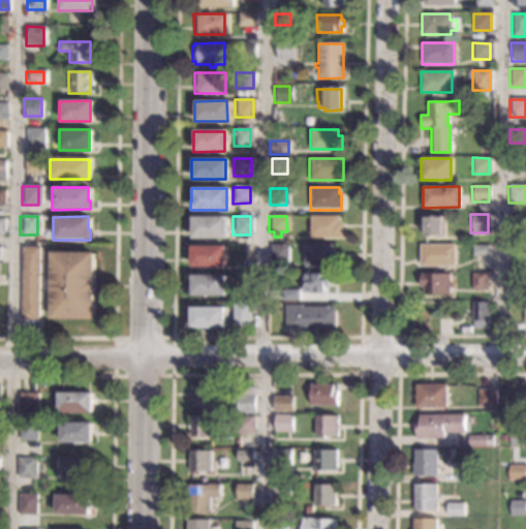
[(338,237),(309,238),(309,216),(338,216),(338,237)]
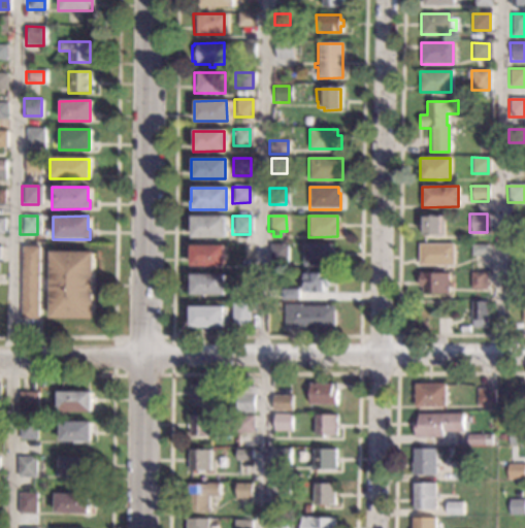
[(443,236),(421,236),(421,229),(417,229),(417,222),(422,222),(422,216),(443,216),(443,236)]
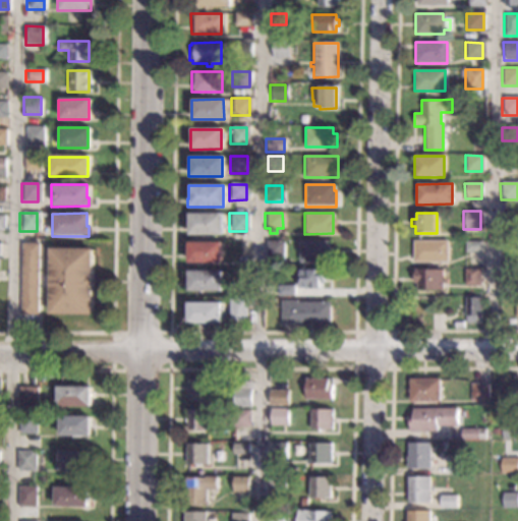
[(221,234),(188,234),(188,214),(221,214),(221,234)]
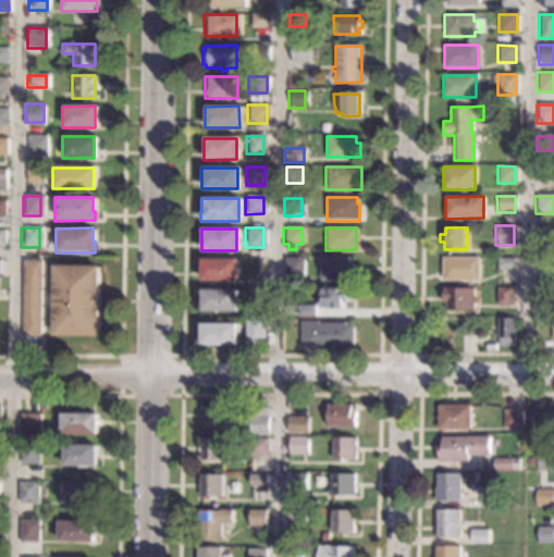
[(235,281),(199,281),(199,259),(235,258),(235,281)]
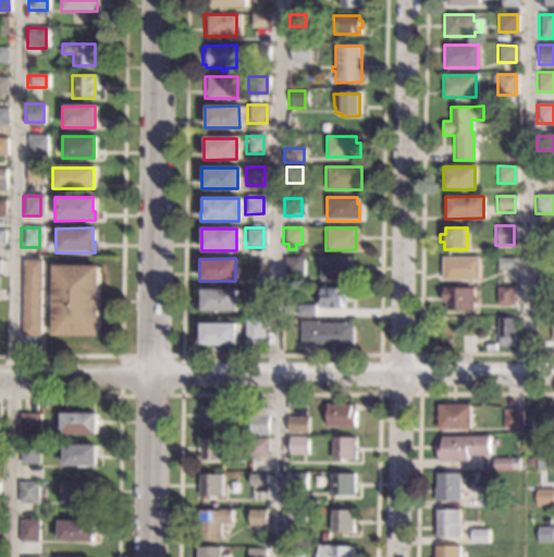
[(302,258),(302,276),(283,276),(283,259),(302,258)]
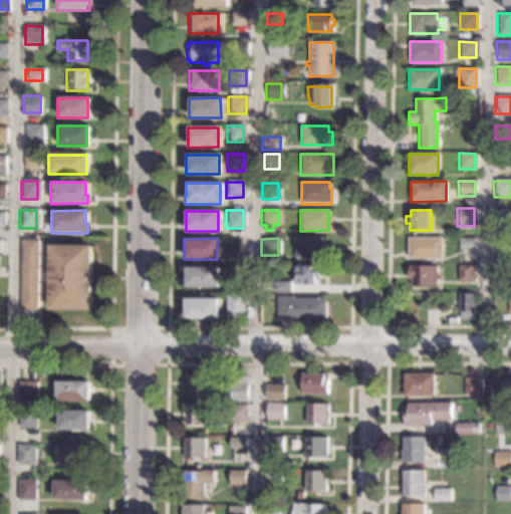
[(322,245),(325,245),(325,258),(294,258),(294,238),(322,238),(322,245)]
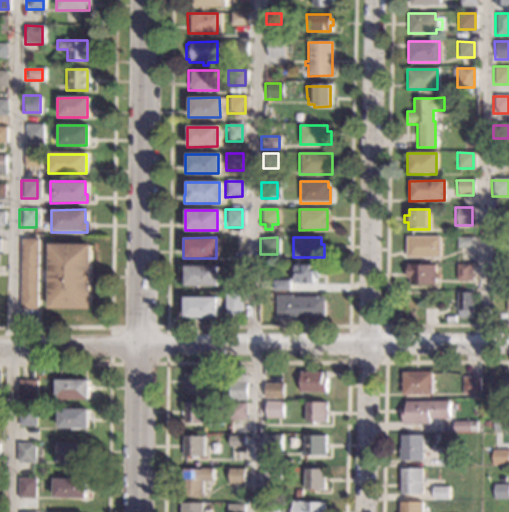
[(439,237),(439,258),(406,258),(406,237),(439,237)]
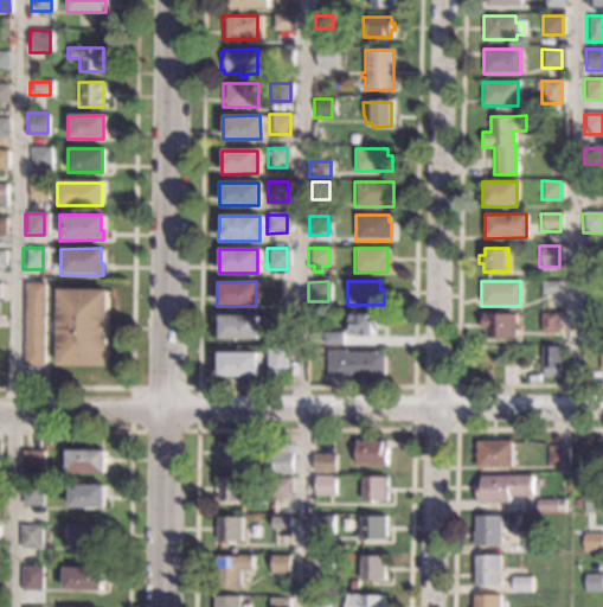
[(559,282),(559,294),(539,294),(539,281),(559,282)]
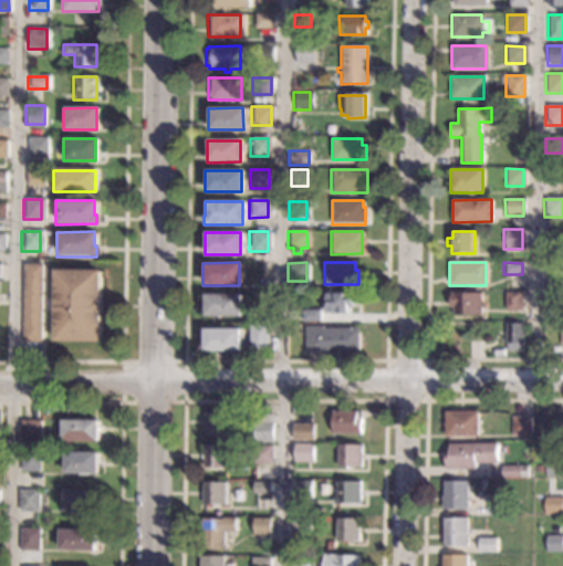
[(37,342),(21,342),(21,264),(37,264),(37,342)]
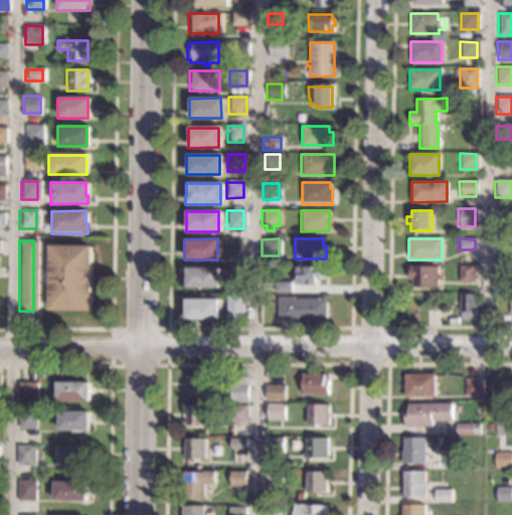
[(89,311),(48,311),(47,245),(88,245),(89,311)]
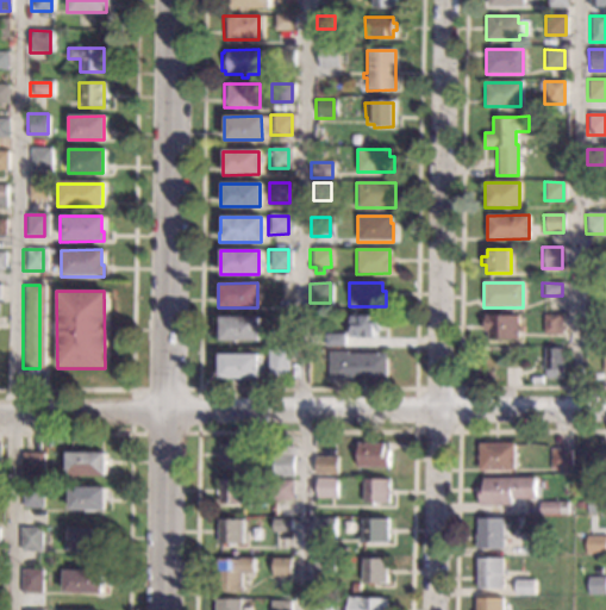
[(379,332),(375,332),(375,338),(349,338),(348,316),(369,316),(369,313),(379,313),(379,332)]
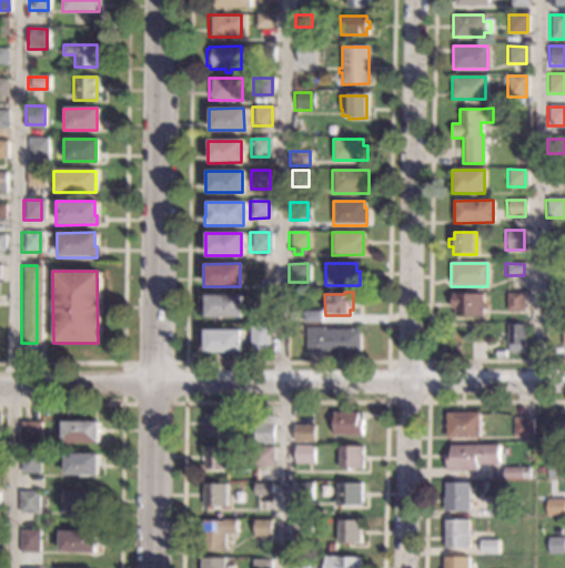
[(523,311),(506,311),(506,293),(523,293),(523,311)]
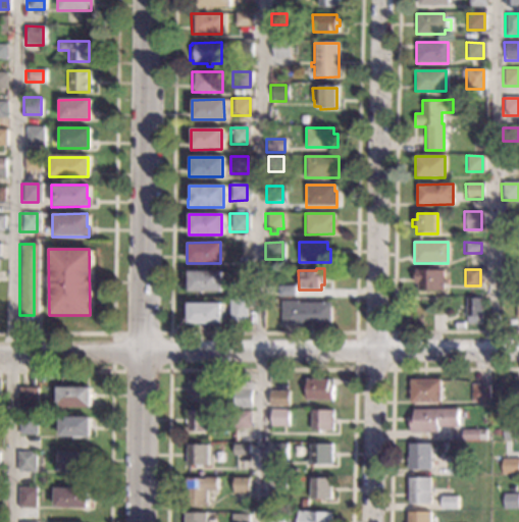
[(518,269),(518,284),(503,284),(503,269),(518,269)]
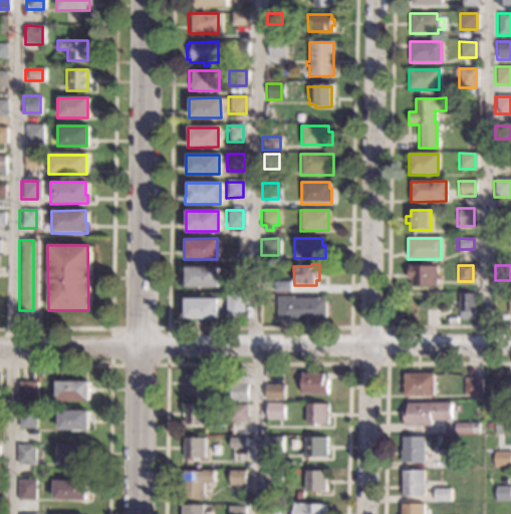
[(436,275),(440,275),(440,280),(436,280),(436,286),(411,286),(410,280),(408,280),(408,266),(436,266),(436,275)]
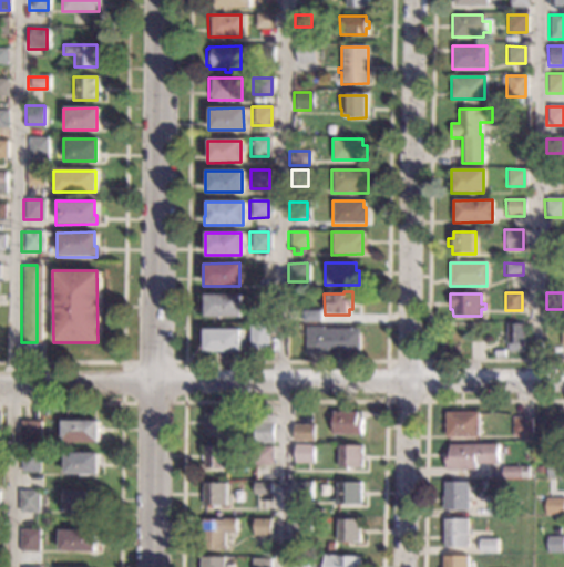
[(239,318),(203,318),(203,296),(239,296),(239,318)]
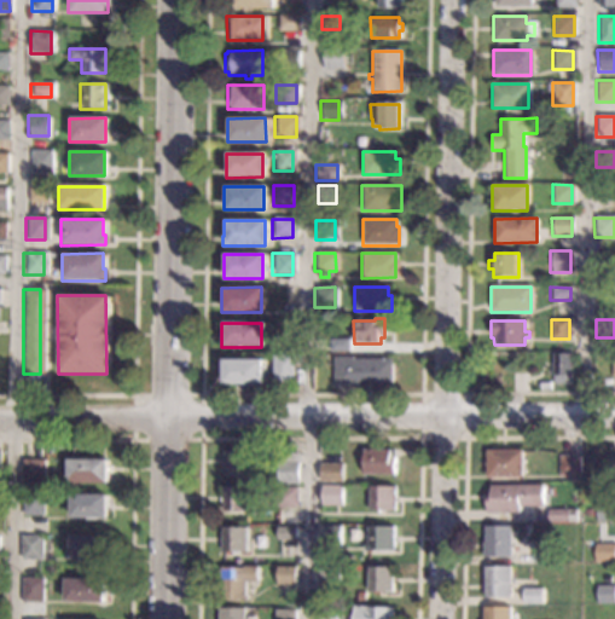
[(348,352),(329,353),(329,339),(348,339),(348,352)]
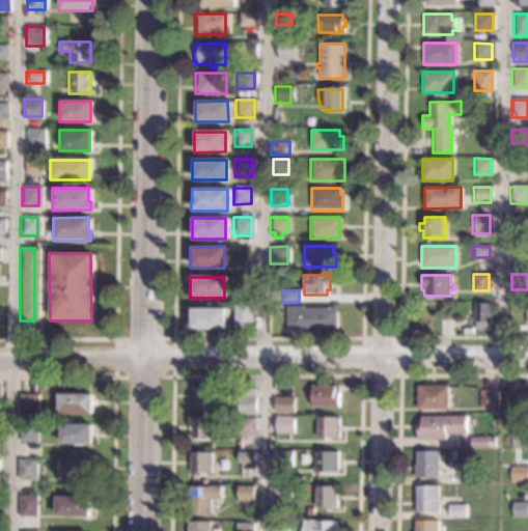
[(489,304),(489,329),(473,329),(473,303),(489,304)]
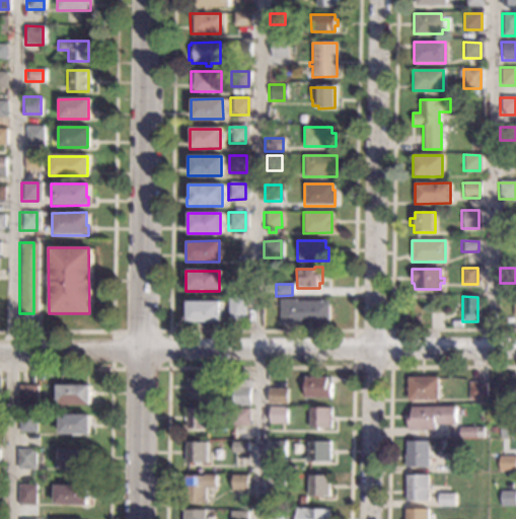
[(244,320),(227,320),(227,298),(244,298),(244,320)]
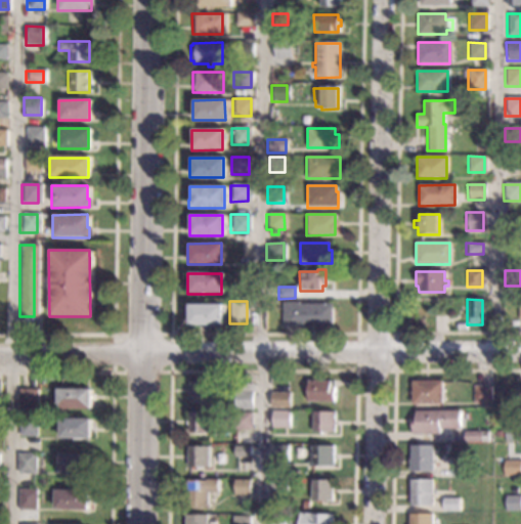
[(299,304),(330,304),(331,325),(312,325),(312,328),(281,329),(281,302),(299,302),(299,304)]
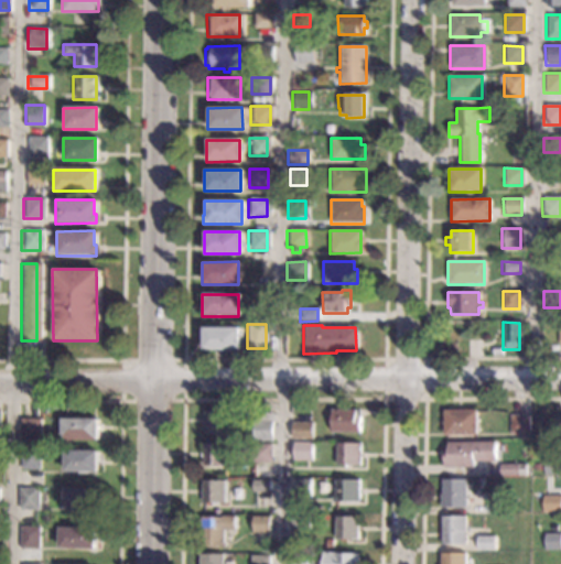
[(238,349),(202,349),(202,328),(238,328),(238,349)]
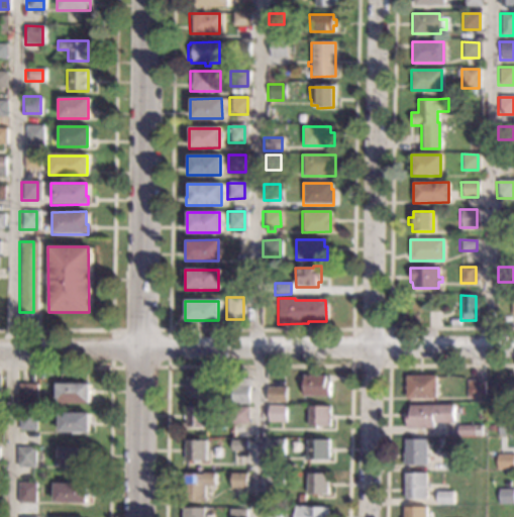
[(241,379),(247,379),(247,404),(230,404),(230,386),(233,386),(233,373),(241,374),(241,379)]
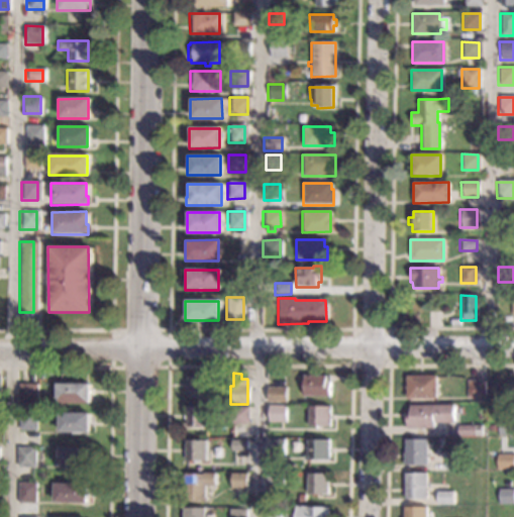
[(316,376),(329,376),(328,397),(302,396),(303,376),(312,376),(312,374),(316,374),(316,376)]
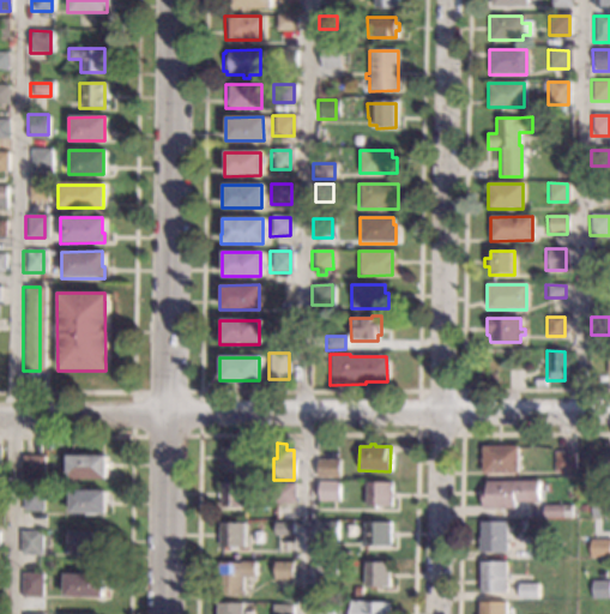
[(518,474),(481,474),(481,446),(518,446),(518,474)]
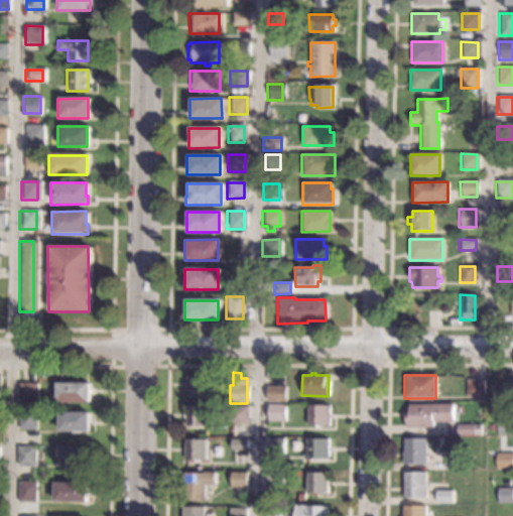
[(205,396),(183,396),(183,376),(205,377),(205,396)]
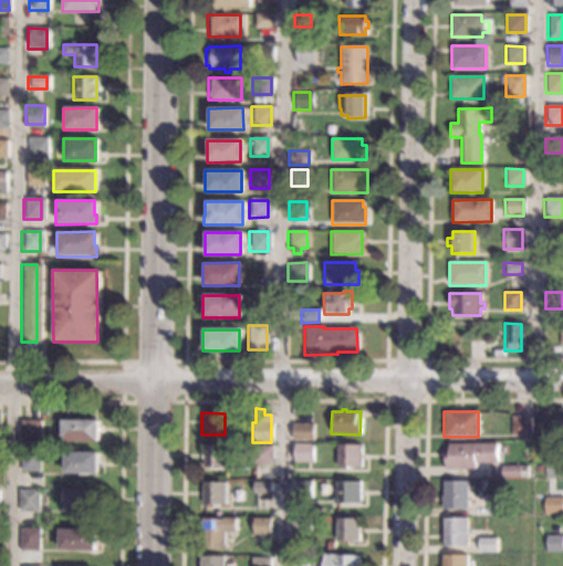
[(529,436),(510,436),(510,417),(529,417),(529,436)]
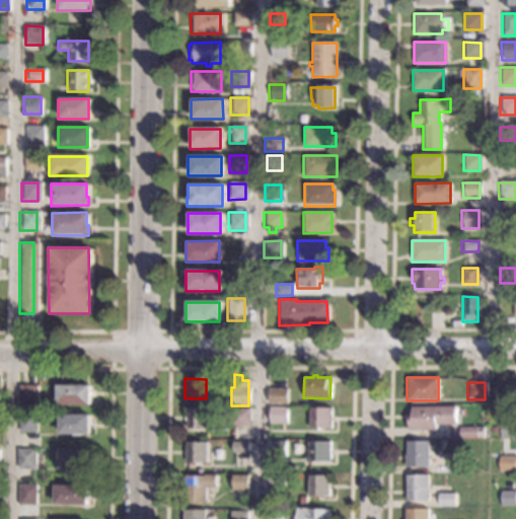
[(33,402),(15,402),(15,385),(33,385),(33,402)]
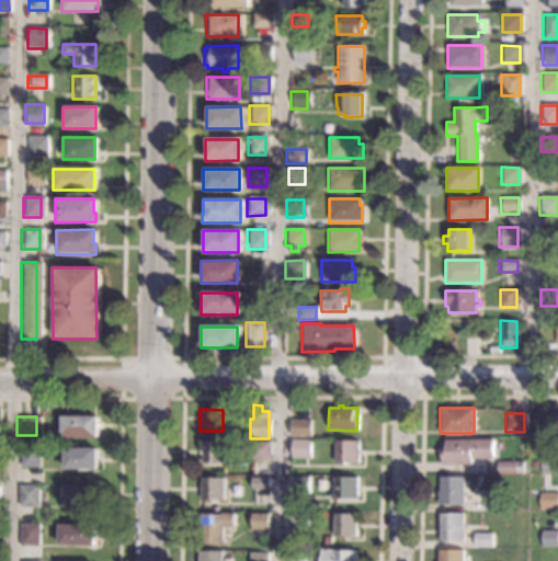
[(94,437),(59,437),(59,416),(95,416),(94,437)]
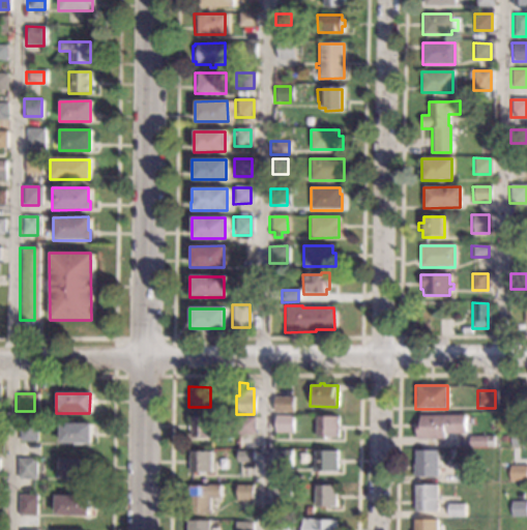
[(291,412),(272,412),(272,396),(291,398),(291,412)]
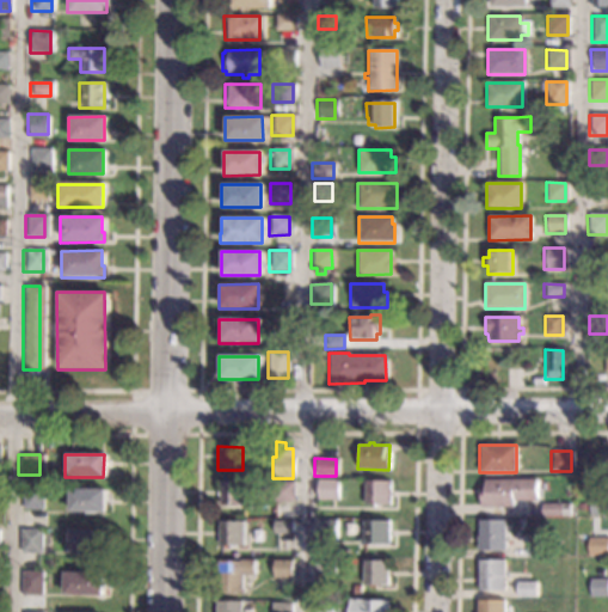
[(336,500),(315,500),(315,479),(336,481),(336,500)]
